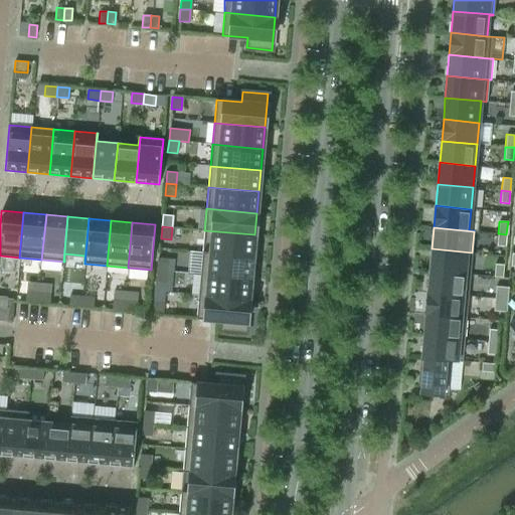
[(252,256),(254,234),(204,230),(202,251),(252,256)]
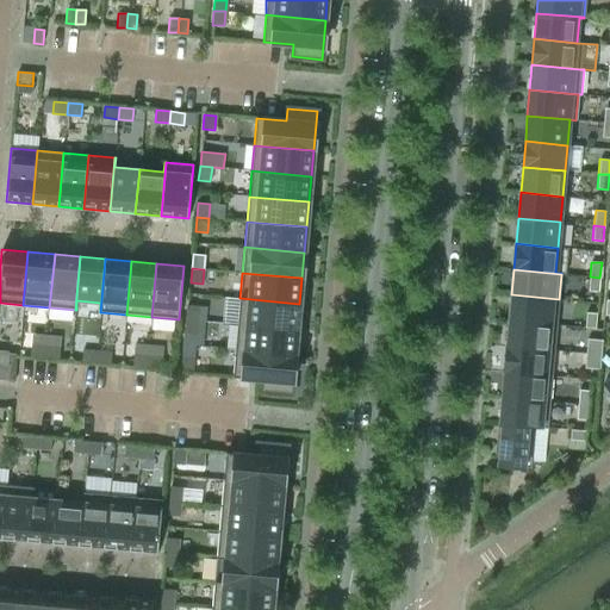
[(598,292),(599,278),(590,277),(587,291),(598,292)]
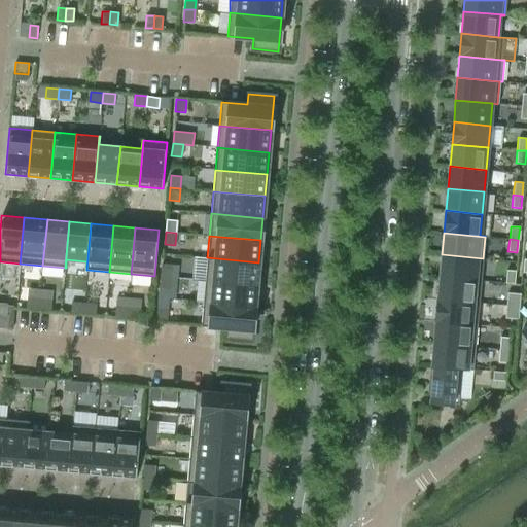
[(442,254),(440,277),(481,281),(483,258),(442,254)]
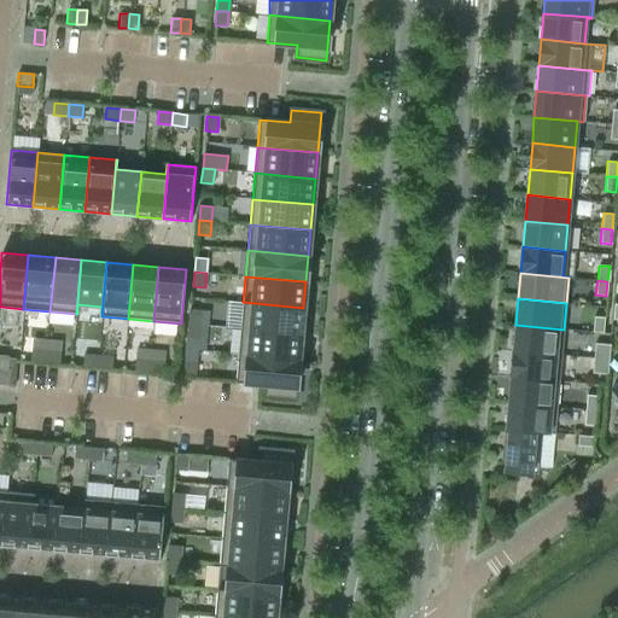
[(301,334),(303,308),(243,302),(240,328),(301,334)]
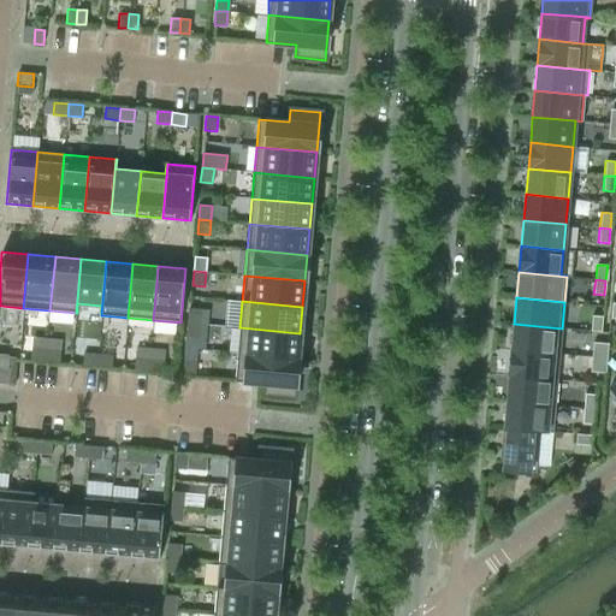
[(207,309),(201,309),(189,308),(188,323),(200,324),(206,325),(207,309)]
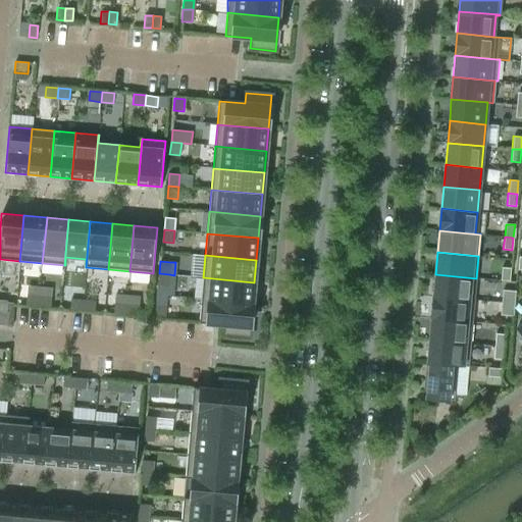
[(509,281),(511,268),(502,267),(501,280),(509,281)]
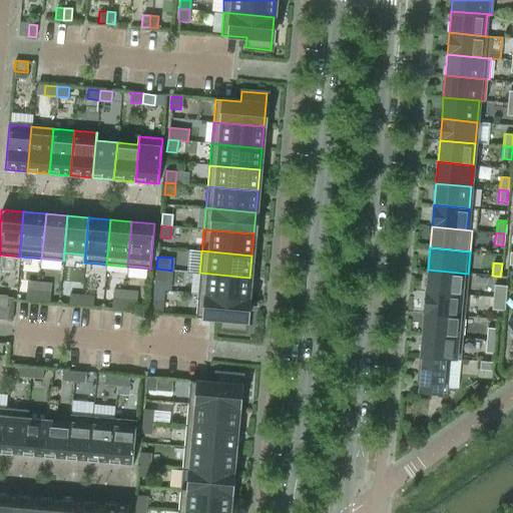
[(165,282),(166,270),(156,269),(155,281),(165,282)]
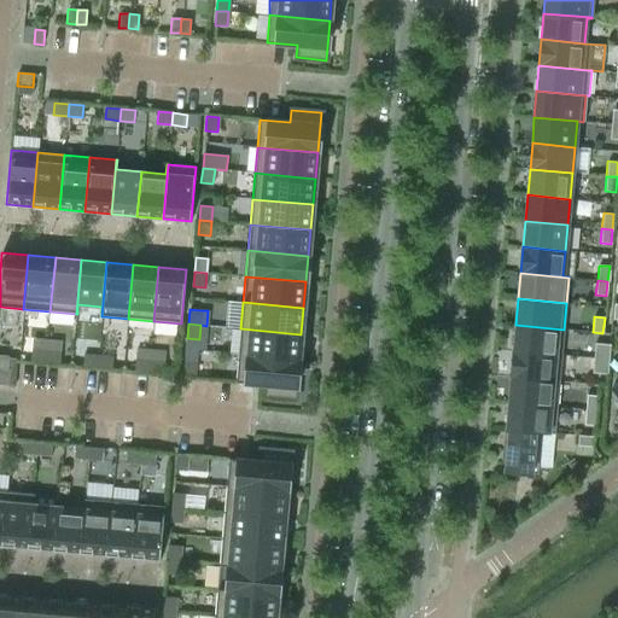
[(516,325),(513,351),(561,355),(564,330),(516,325)]
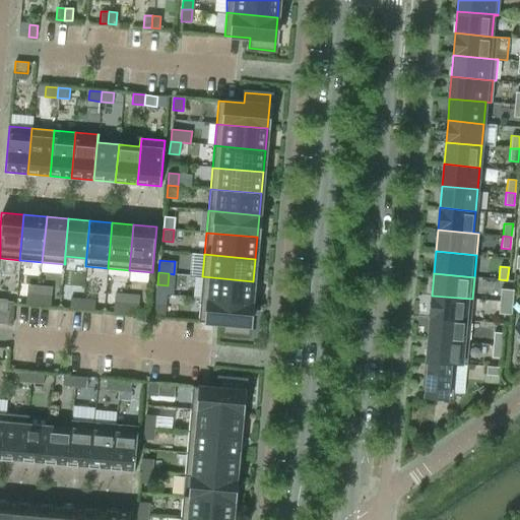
[(251,303),(253,281),(202,276),(200,298),(251,303)]
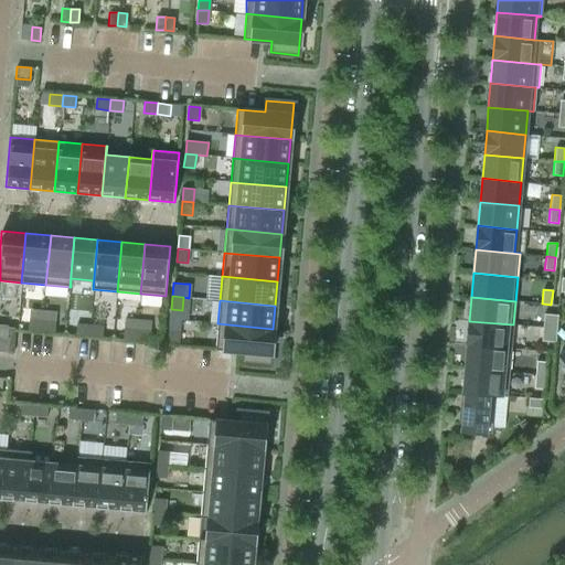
[(557,324),(557,315),(544,313),(543,323),(557,324)]
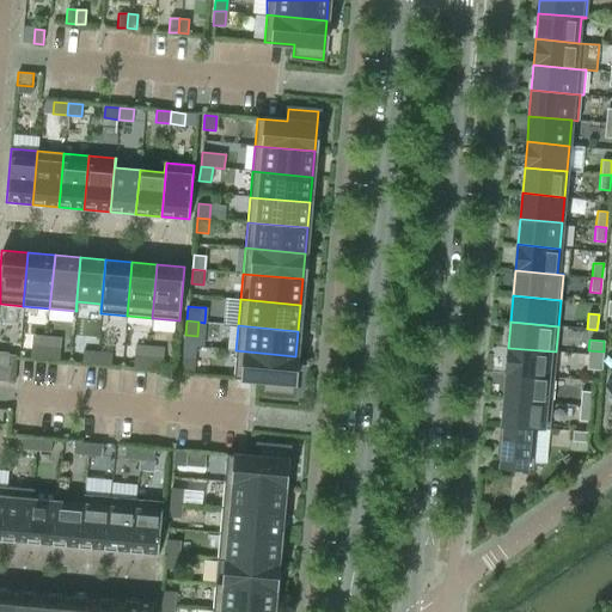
[(44,360),(46,348),(31,347),(30,359),(44,360)]
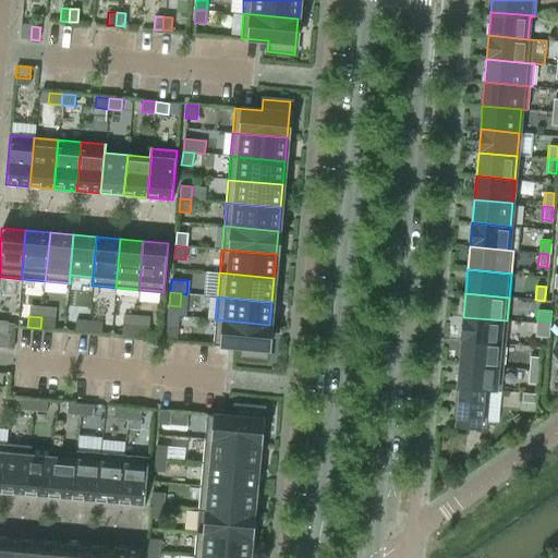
[(53,329),(55,318),(41,317),(40,328),(53,329)]
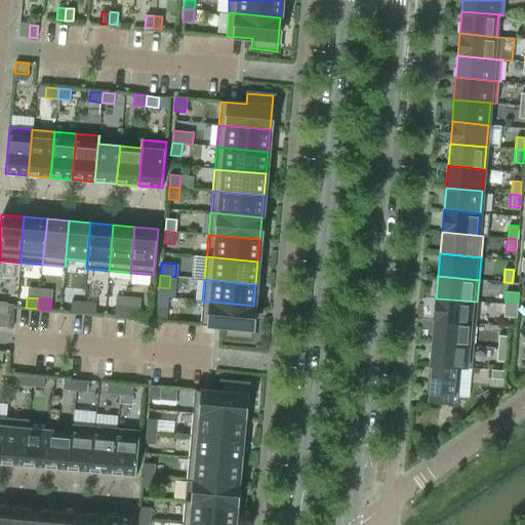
[(436,298),(434,320),(475,324),(477,301),(436,298)]
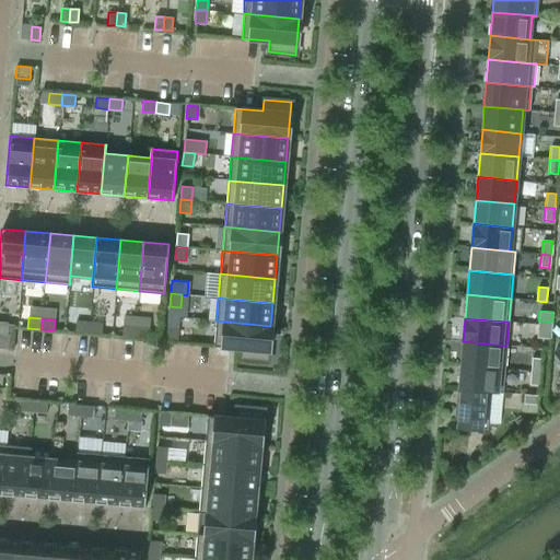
[(268,362),(270,326),(216,321),(213,346),(242,348),(241,360),(268,362)]
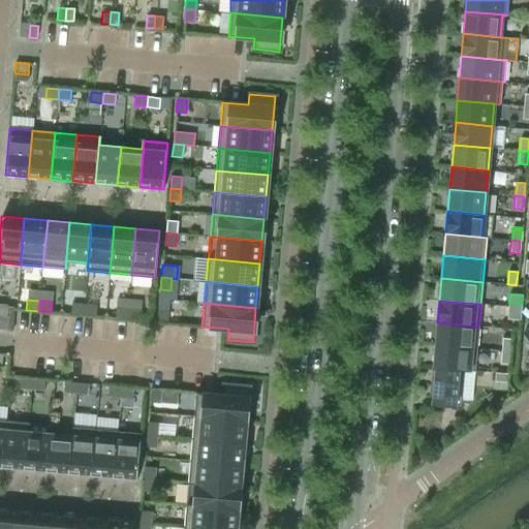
[(521,312),(522,304),(508,303),(507,311),(521,312)]
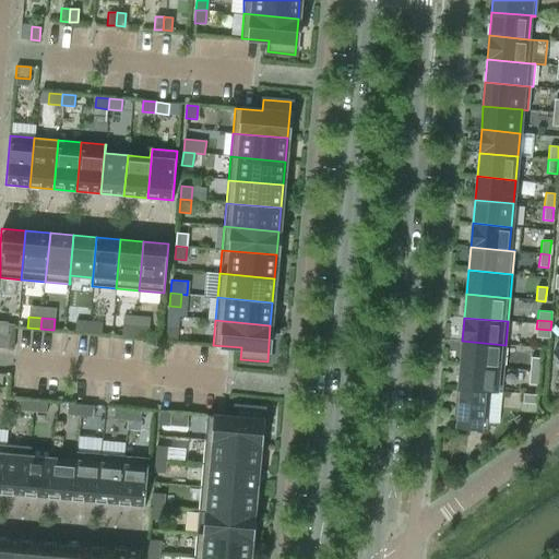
[(0,347),(8,349),(10,334),(7,333),(8,322),(0,321),(0,347)]
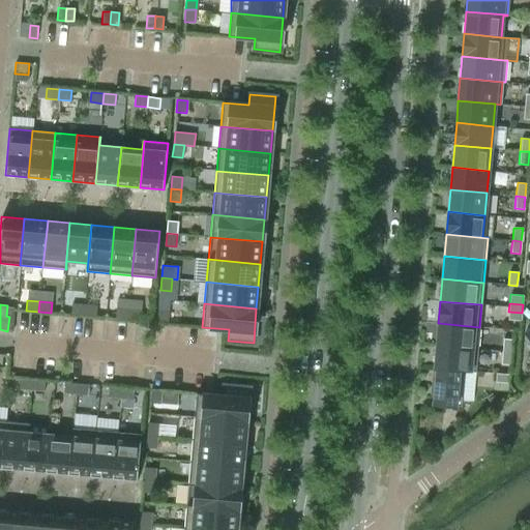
[(83,316),(84,305),(71,304),(70,315),(83,316)]
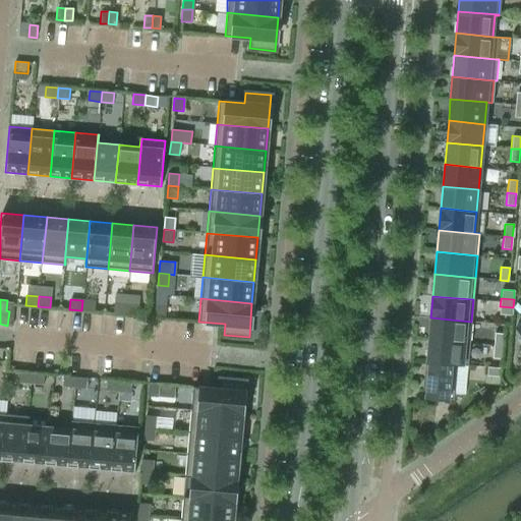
[(94,311),(95,301),(82,300),(81,310),(94,311)]
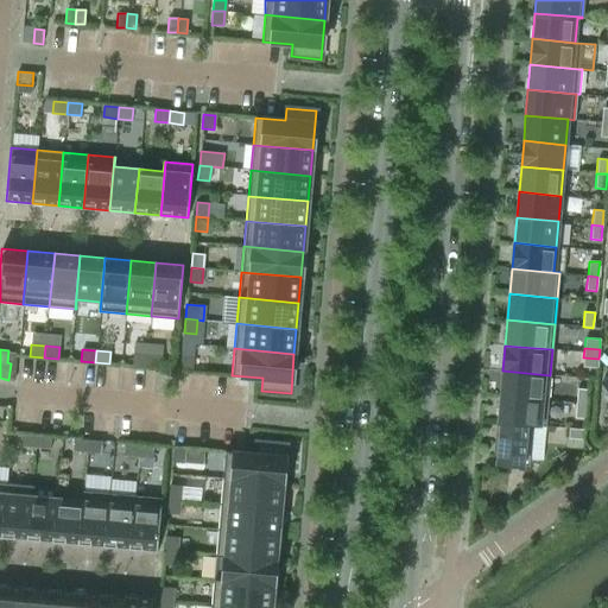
[(146,366),(147,355),(133,353),(132,365),(146,366)]
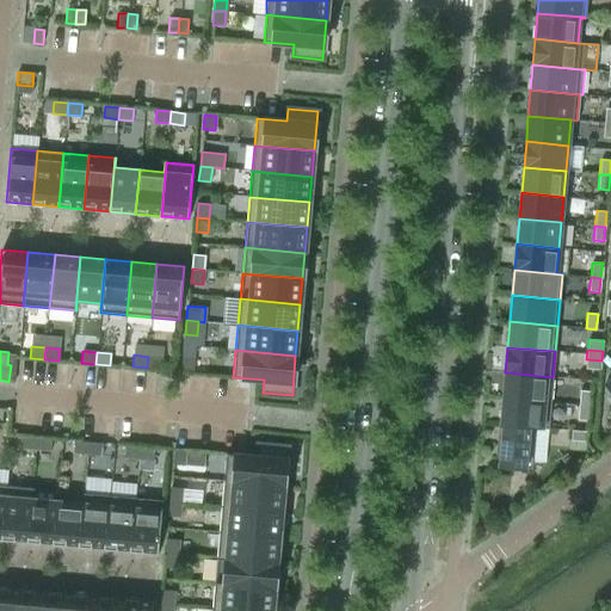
[(161,370),(162,358),(148,357),(147,368),(161,370)]
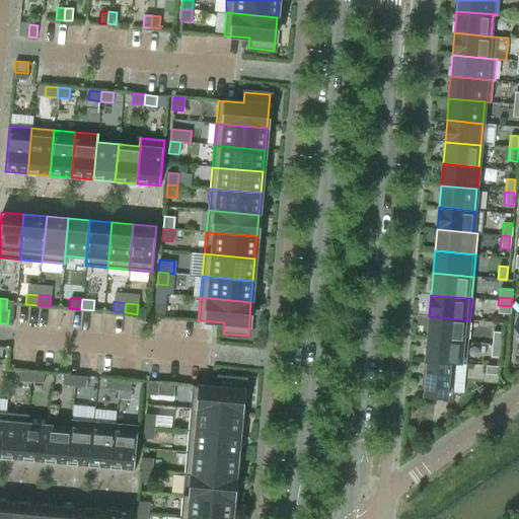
[(164,316),(165,304),(155,303),(154,315),(164,316)]
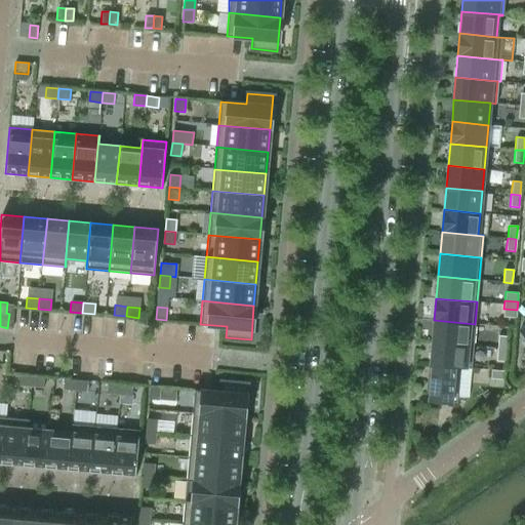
[(516,318),(517,310),(503,309),(502,317),(516,318)]
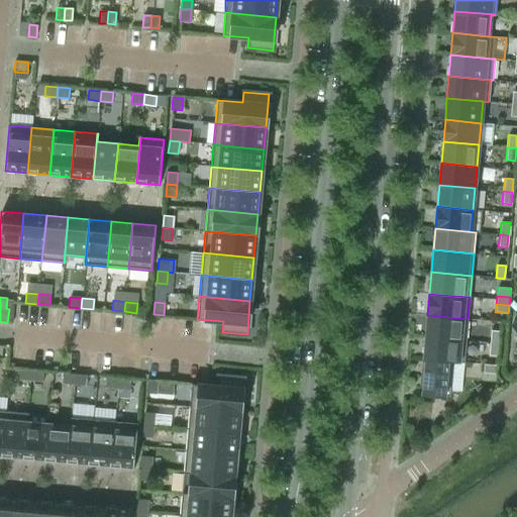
[(427,315),(425,337),(466,340),(468,319),(427,315)]
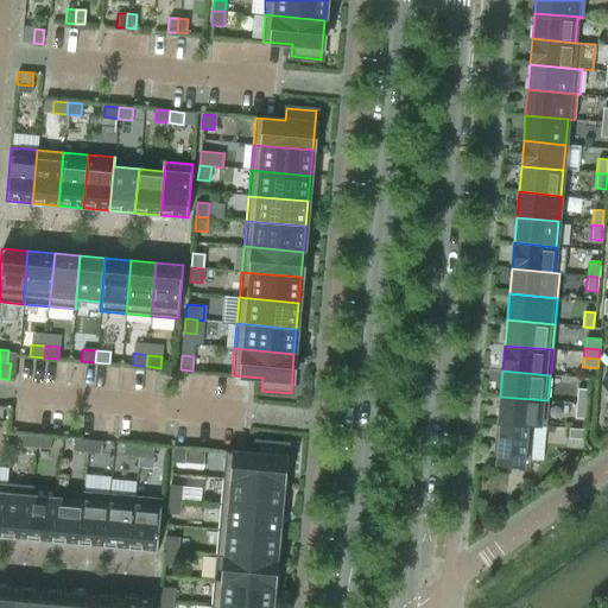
[(587,404),(588,390),(577,388),(576,403),(587,404)]
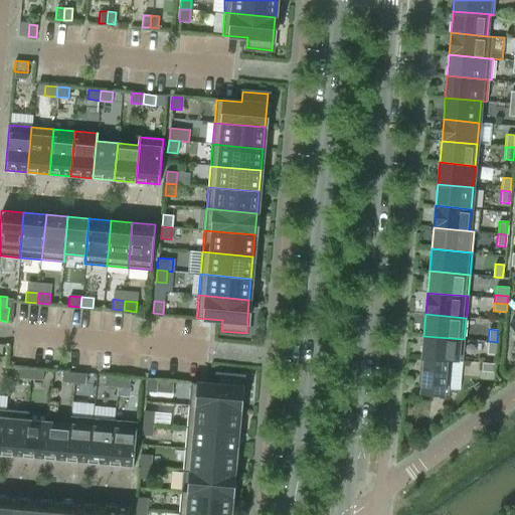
[(423,336),(421,357),(451,359),(462,360),(464,339),(423,336)]
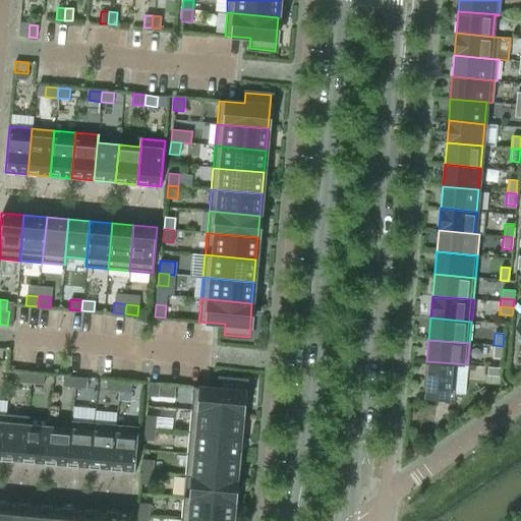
[(501,358),(503,346),(494,345),(493,358),(501,358)]
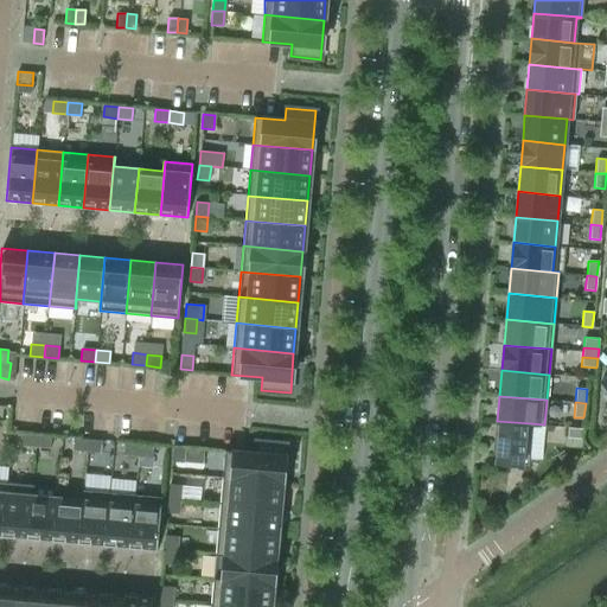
[(498,422),(494,462),(521,465),(528,465),(531,423),(497,421),(497,422),(498,422)]
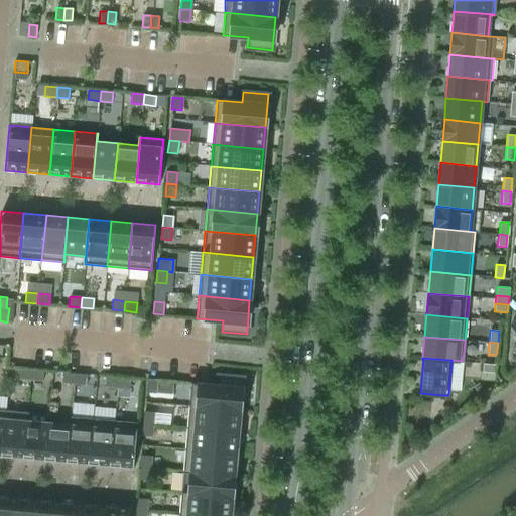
[(495,373),(496,365),(483,363),(482,372),(495,373)]
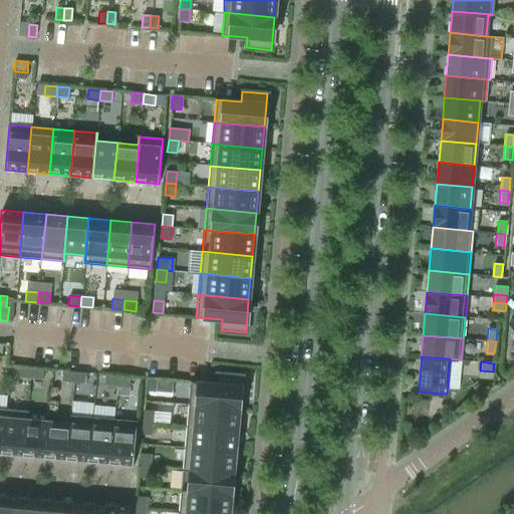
[(31,378),(31,368),(19,367),(19,377),(31,378)]
